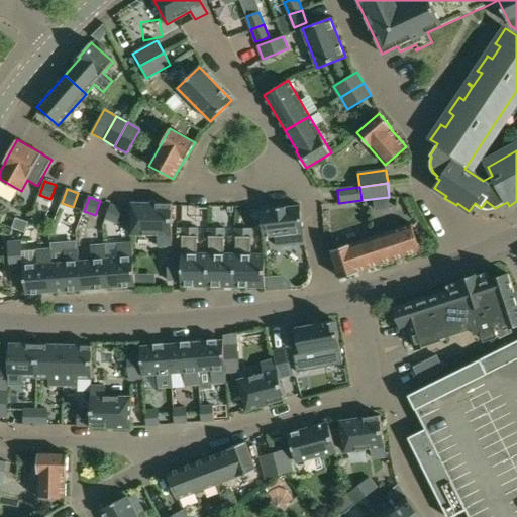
[(131,209),(131,234),(158,235),(158,244),(171,245),(172,205),(172,203),(131,203),(131,209)]
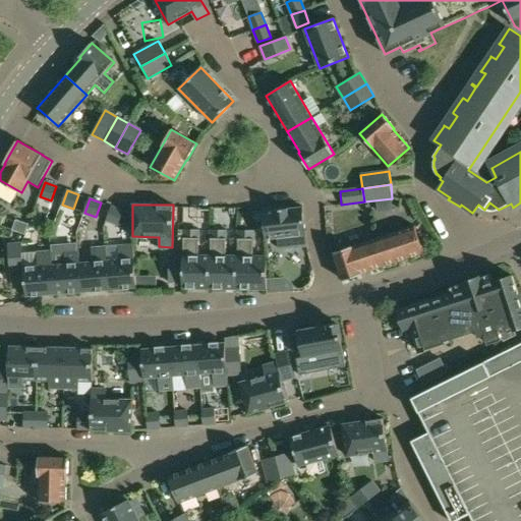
[(112,207),(107,221),(118,225),(123,211),(112,207)]
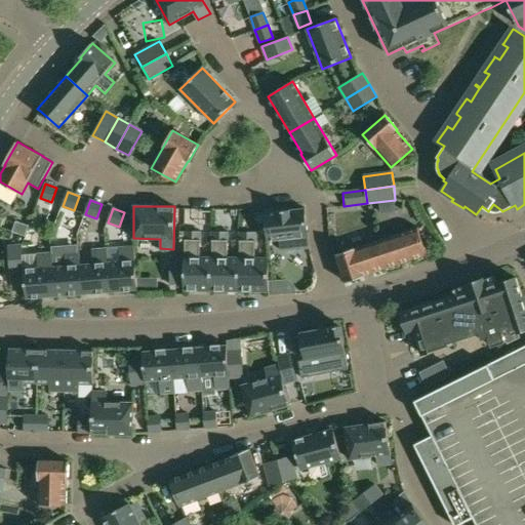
[(277,208),(264,210),(267,241),(279,240),(280,250),(309,247),(305,208),(279,211),(278,208),(277,208)]
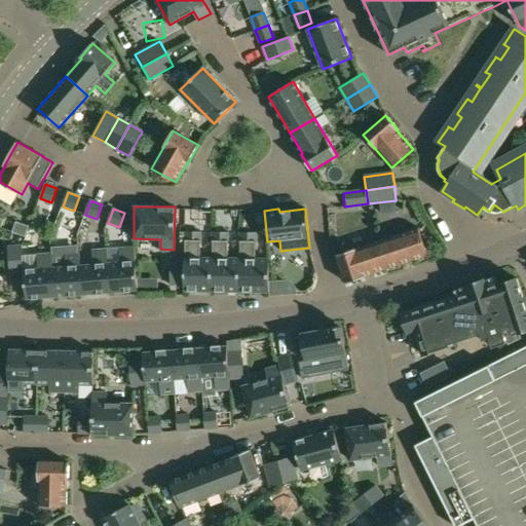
[(15,221),(12,232),(25,236),(28,225),(15,221)]
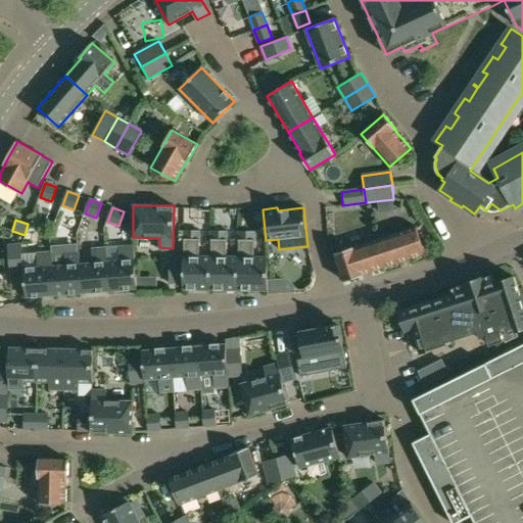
[(416,227),(375,240),(384,267),(425,253),(416,227)]
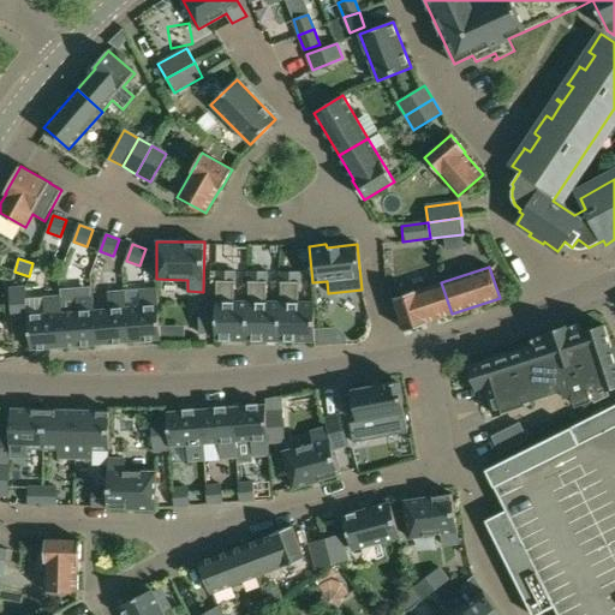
[(219,280),(219,340),(249,341),(250,303),(238,303),(238,281),(238,272),(220,270),(220,280),(219,280)]
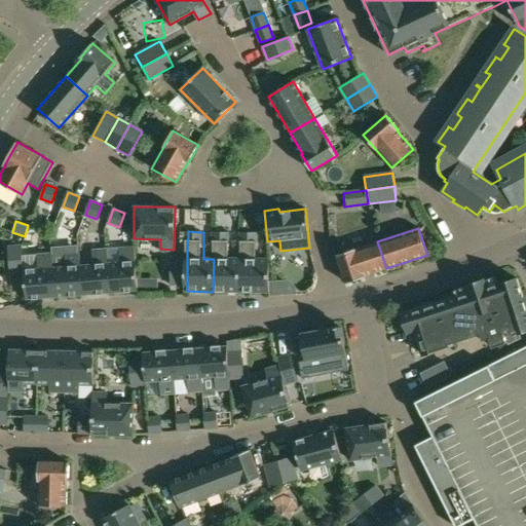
[(214,259),(213,292),(239,292),(240,259),(230,259),(231,240),(230,240),(231,232),(216,232),(215,240),(215,259),(214,259)]
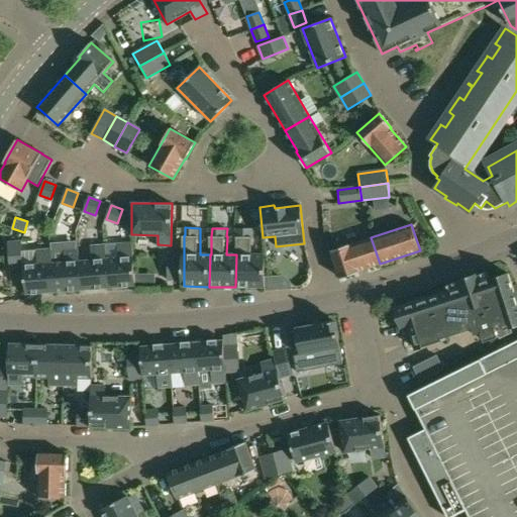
[(236,254),(235,287),(264,287),(265,254),(250,254),(250,236),(250,228),(238,228),(238,236),(238,254),(236,254)]
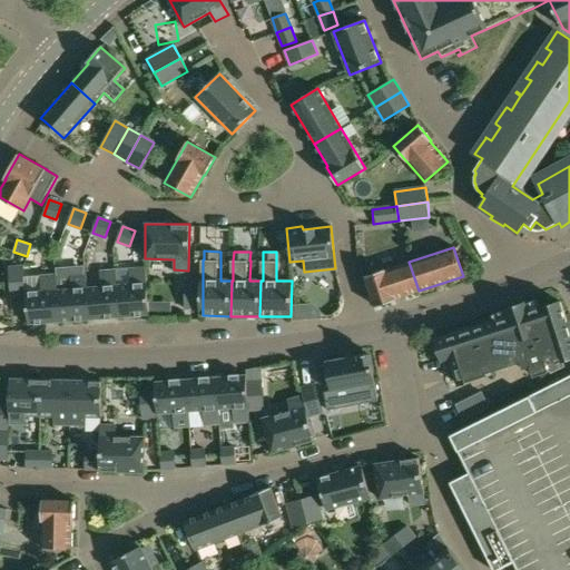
[(409,262),(365,276),(375,306),(395,300),(394,298),(419,291),(409,262)]
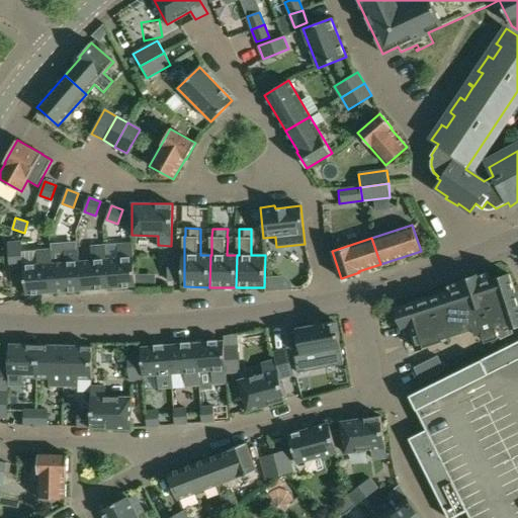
[(20,241),(7,241),(8,270),(22,269),(20,241)]
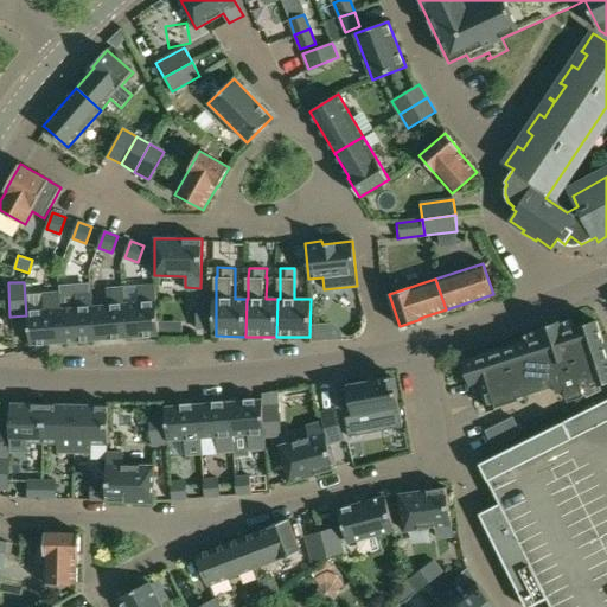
[(125,304),(123,304),(126,339),(159,337),(155,286),(138,287),(139,302),(125,304)]
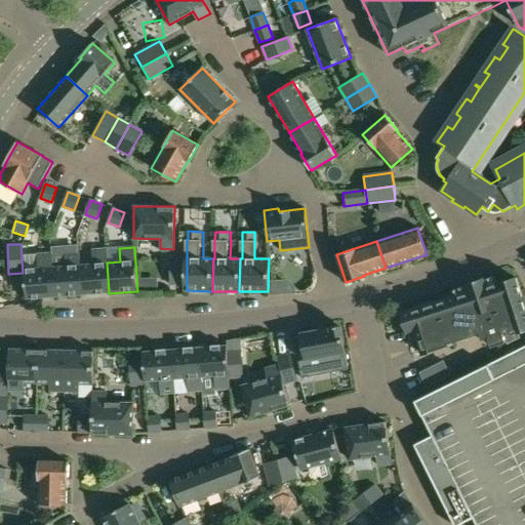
[(80,265),(79,265),(82,295),(109,293),(107,263),(108,263),(107,249),(92,250),(93,264),(80,265)]
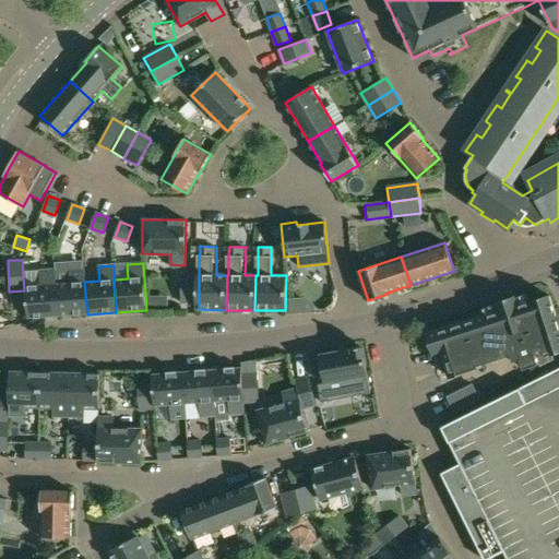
[(57,284),(56,284),(58,317),(87,314),(84,282),(85,282),(84,268),(69,269),(70,283),(57,284)]
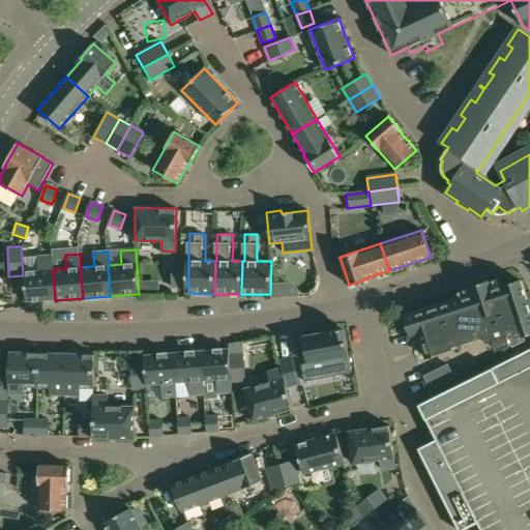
[(38,270),(24,271),(26,302),(55,300),(53,269),(54,269),(53,256),(37,257),(38,270)]
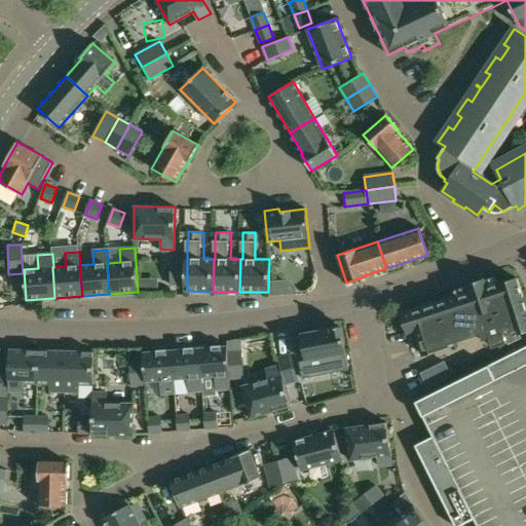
[(170,257),(170,285),(184,285),(184,257),(170,257)]
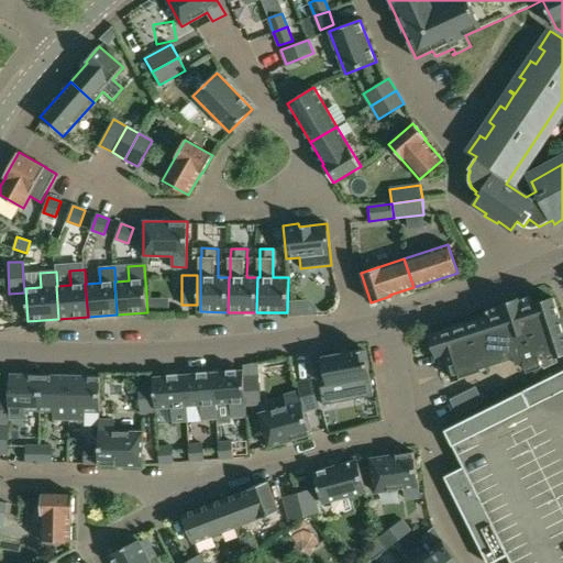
[(439,335),(431,338),(435,353),(437,356),(439,356),(444,354),(448,353),(455,377),(452,378),(453,379),(482,371),(483,371),(479,361),(489,357),(512,350),(519,348),(523,362),(527,372),(533,370),(538,368),(543,366),(544,368),(553,364),(551,357),(562,353),(562,321),(561,321),(553,298),(534,304),(522,308),(519,299),(499,305),(499,306),(503,315),(490,318),(466,326),(464,323),(455,327),(454,330),(439,335)]
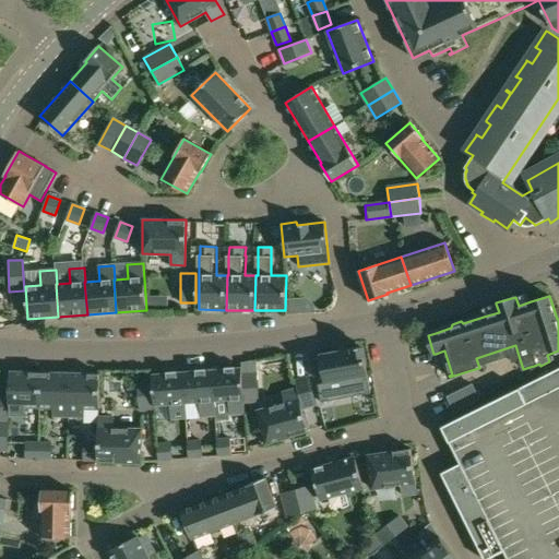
[(324,383),(318,384),(321,403),(370,394),(363,349),(359,351),(359,347),(319,354),(324,383)]
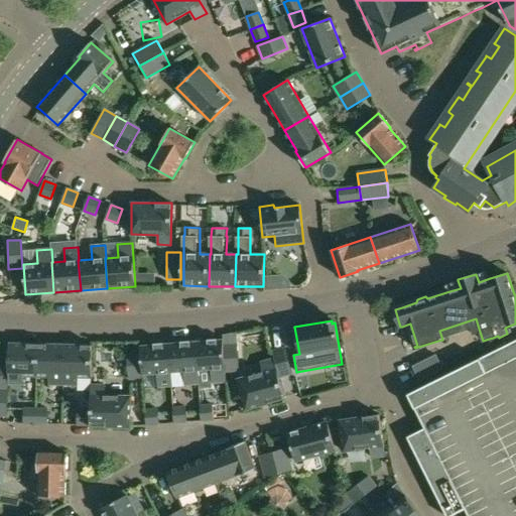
[(223,339),(195,341),(198,371),(211,370),(212,383),(226,382),(225,372),(223,345),(223,339)]
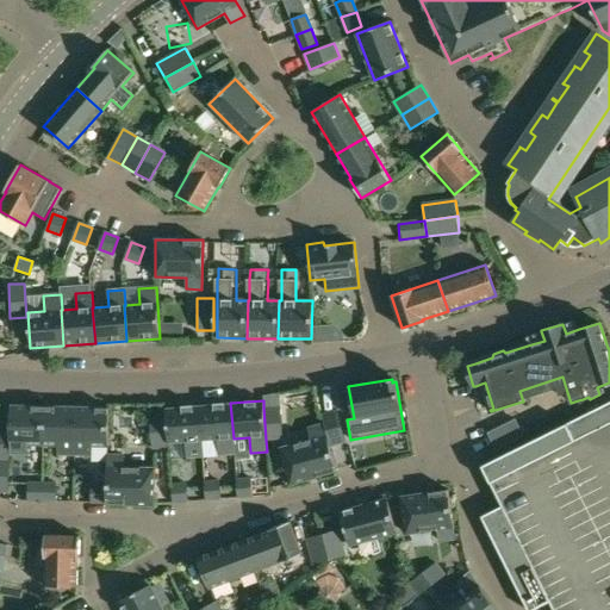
[(502,506),(481,516),(528,609),(533,609),(549,602),(553,609),(605,609),(609,608),(609,402),(500,456),(481,466),(502,506)]
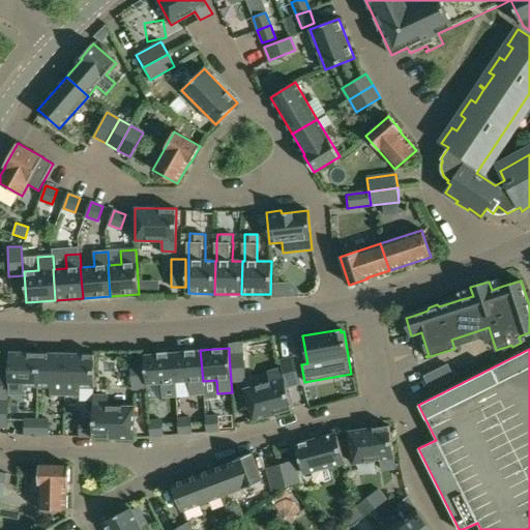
[(200,350),(172,352),(175,383),(188,382),(189,395),(204,394),(203,381),(200,350)]
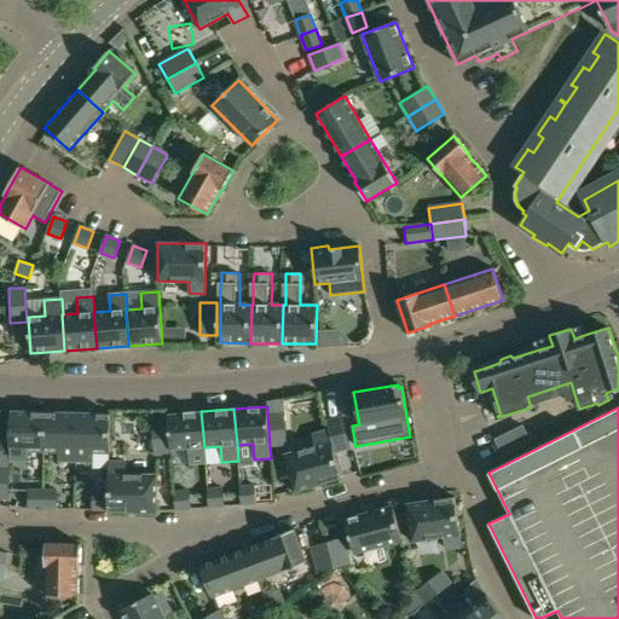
[(11,411),(10,460),(28,461),(28,451),(44,451),(45,412),(11,411)]
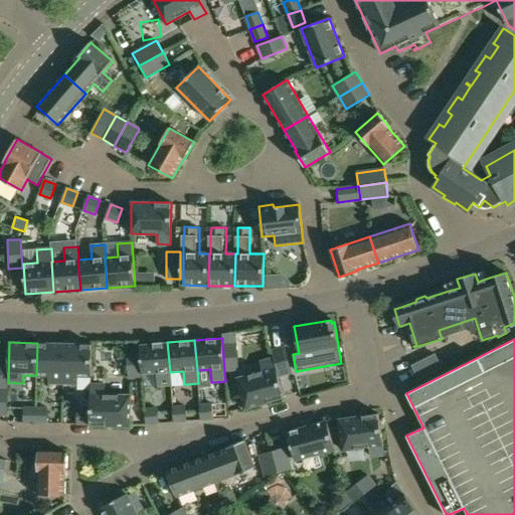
[(167,342),(140,344),(140,348),(142,374),(156,373),(157,386),(171,385),(170,372),(167,342)]
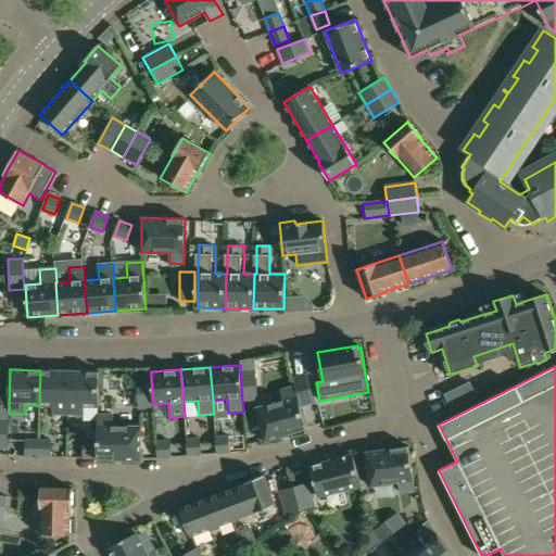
[(40,370),(39,405),(52,405),(52,414),(67,414),(68,370),(40,370)]
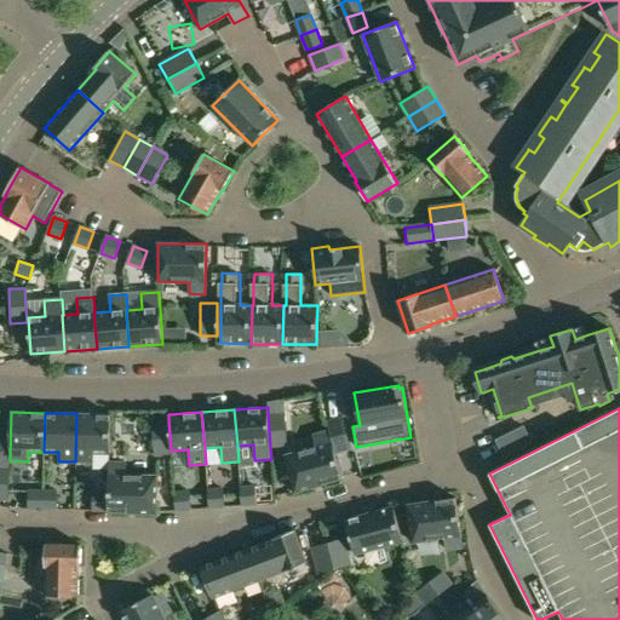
[(76,413),(75,461),(92,463),(93,453),(109,453),(110,414),(76,413)]
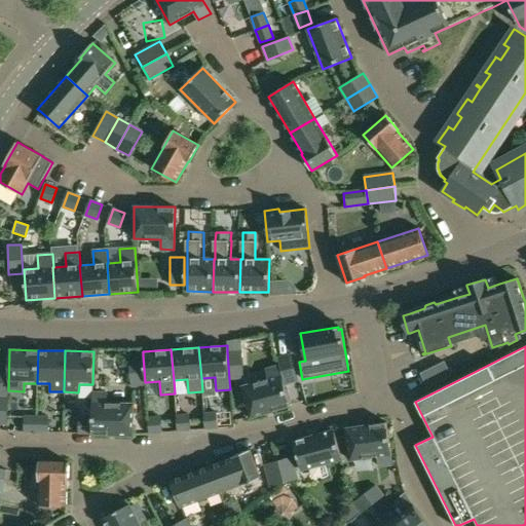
[(241,350),(227,351),(229,379),(243,377),(241,350)]
